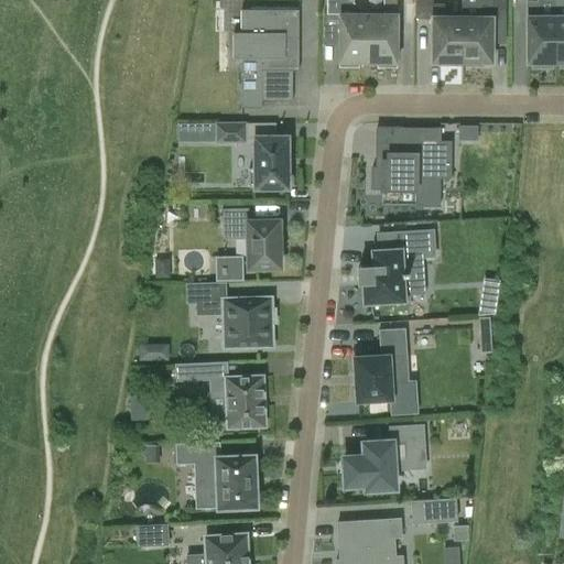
[(368,64),(368,15),(353,15),(353,0),(326,0),(326,14),(339,15),(339,68),(358,68),(358,64),(368,64)]
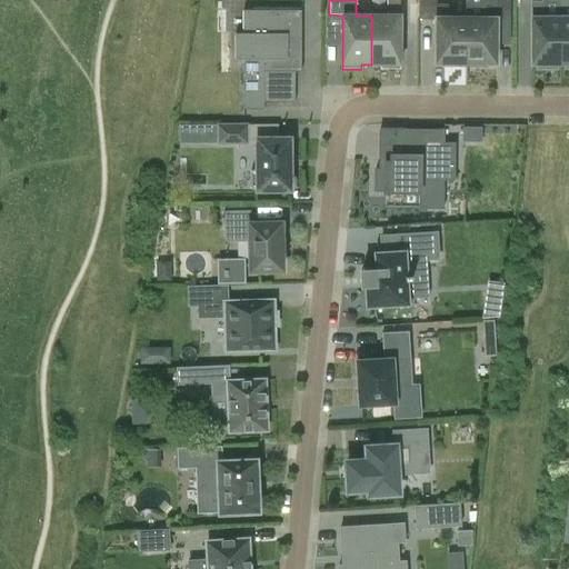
[(400,69),(400,16),(413,16),(413,0),(386,0),(387,16),(371,16),(371,65),(380,65),(380,69),(400,69)]
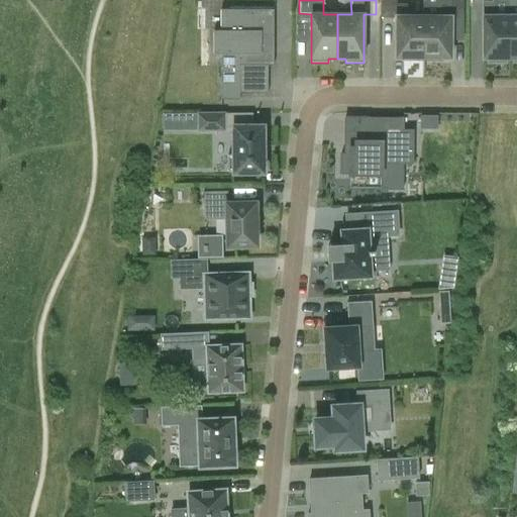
[(423,59),(424,17),(407,16),(407,4),(396,4),(396,0),(380,0),(381,18),(396,18),(396,59),(423,59)]
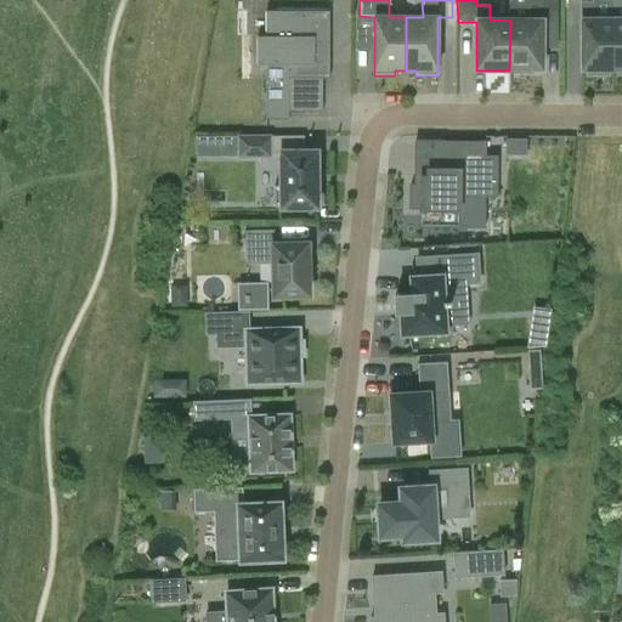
[(510,21),(509,71),(542,71),(542,22),(557,22),(557,0),(542,0),(542,6),(530,6),(530,21),(510,21)]
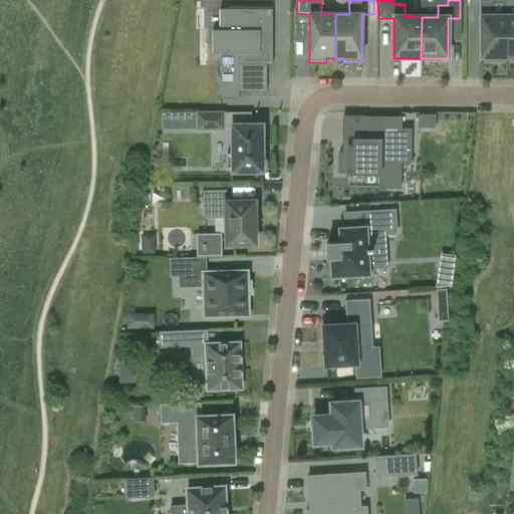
[(506,58),(506,16),(492,16),(491,2),(480,2),(480,58),(485,58),(485,62),(502,62),(502,58),(506,58)]
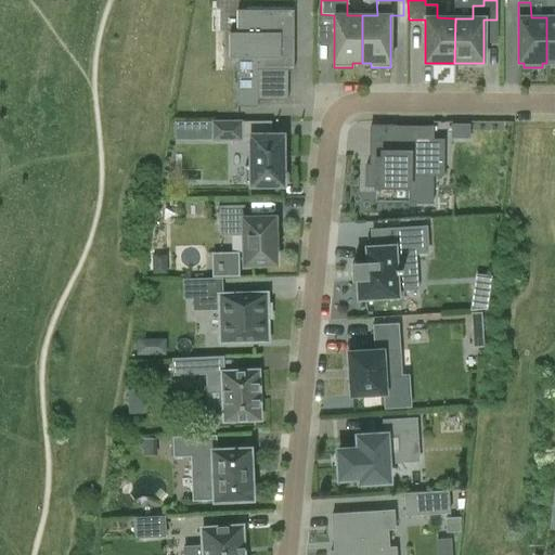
[(294,11),(236,11),(236,33),(229,33),(229,59),(236,59),(236,107),(257,107),(257,71),(294,71),(294,11)]
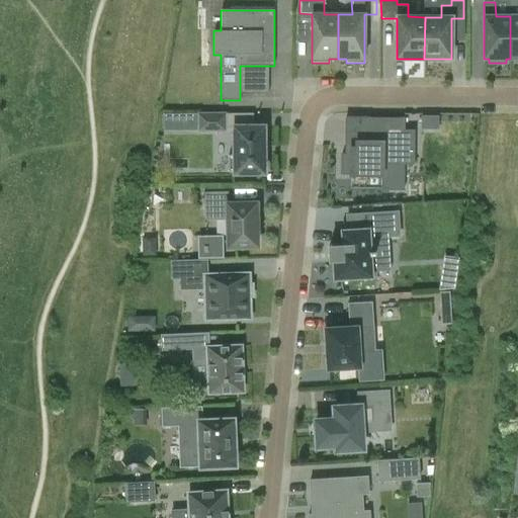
[(198,132),(227,131),(226,112),(197,112),(198,132)]
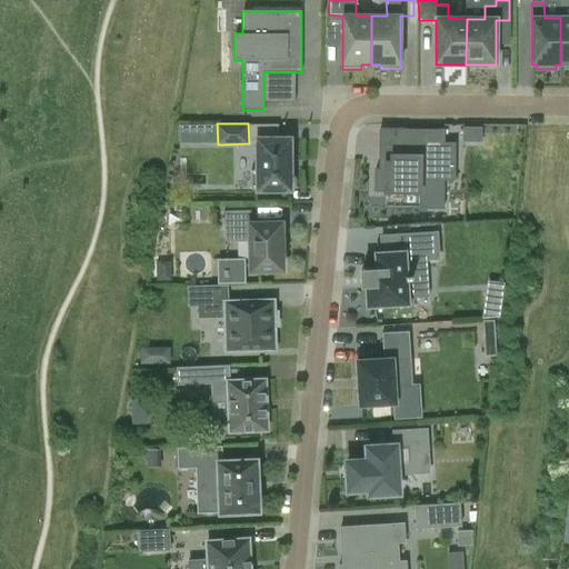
[(460,141),(461,126),(447,125),(446,139),(460,141)]
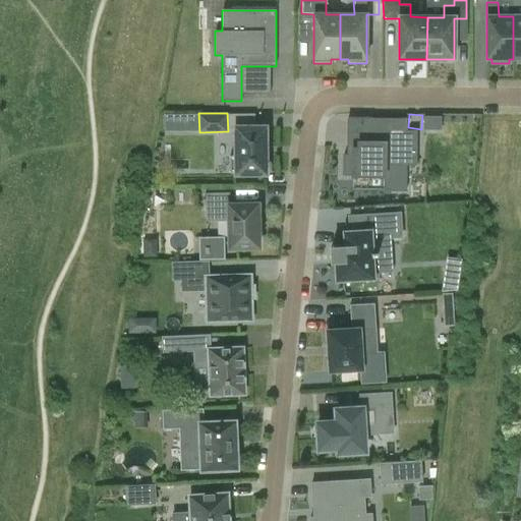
[(442,127),(442,114),(423,114),(423,127),(442,127)]
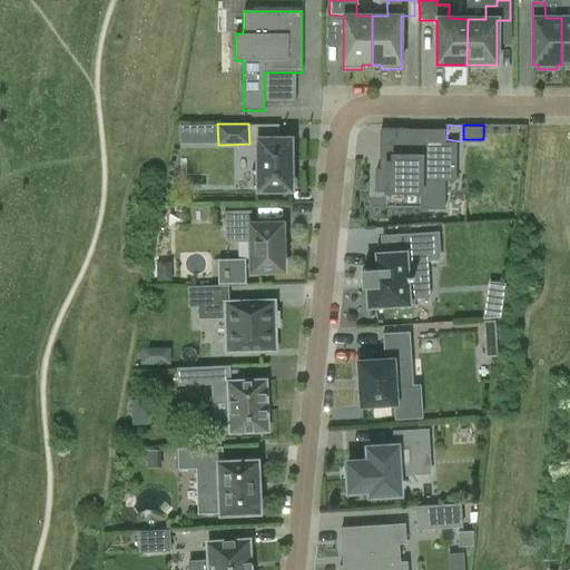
[(405,193),(405,208),(429,208),(429,180),(455,182),(457,143),(445,143),(445,129),(405,129),(405,156),(391,156),(385,156),(385,164),(385,169),(376,169),(376,193),(405,193)]
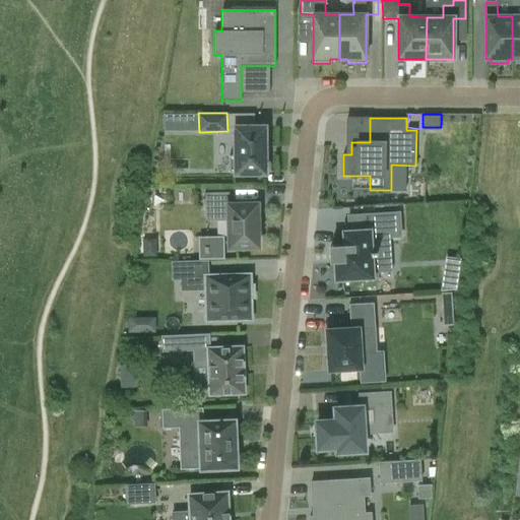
[(265,175),(265,127),(235,127),(235,155),(230,155),(230,174),(235,174),(235,175),(265,175)]
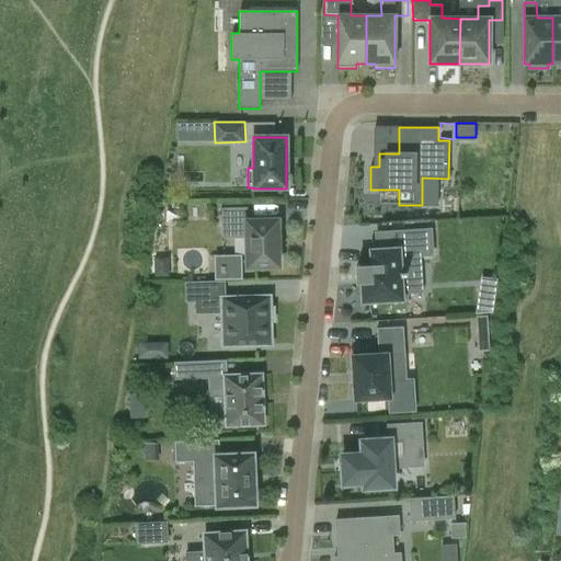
[(277,220),(247,221),(247,208),(220,208),(221,229),(245,228),(247,267),(278,267),(277,220)]
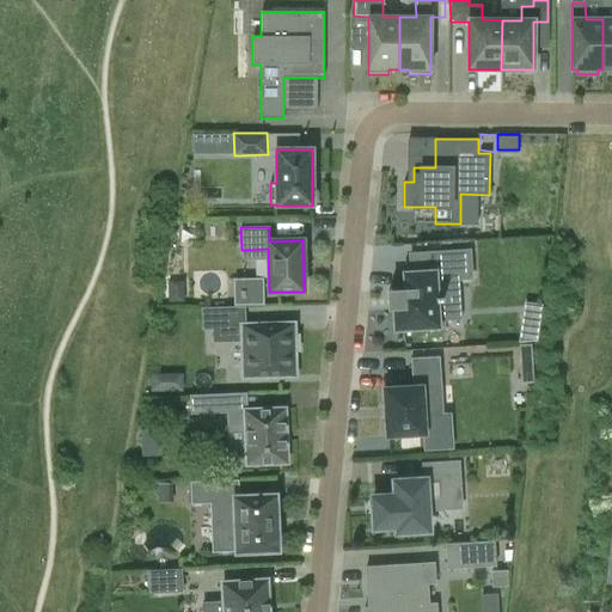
[(444,326),(440,280),(471,279),(470,251),(433,252),(434,271),(404,274),(405,291),(389,292),(390,308),(395,308),(396,330),(444,326)]
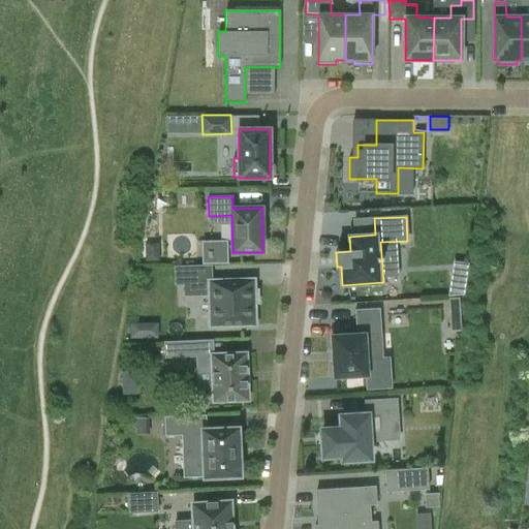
[(255,325),(254,304),(258,304),(258,289),(254,290),(254,280),(210,281),(210,266),(176,267),(177,283),(185,283),(185,294),(209,293),(210,327),(255,325)]
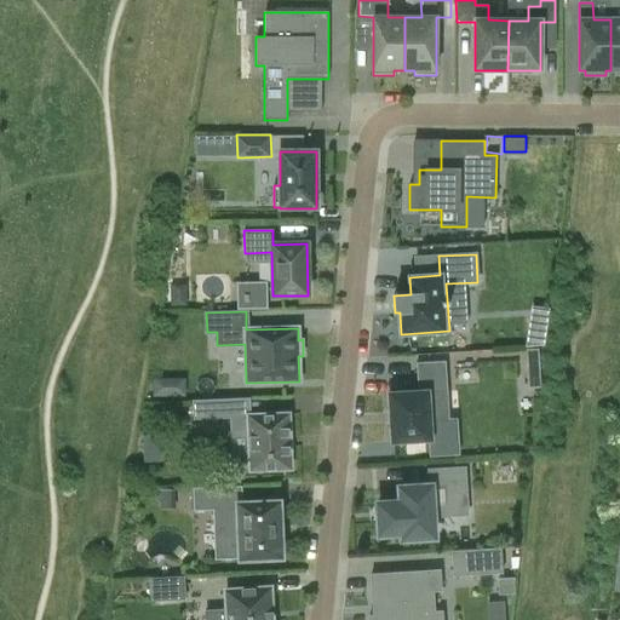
[(428,394),(447,392),(446,361),(417,363),(418,392),(390,394),(389,394),(389,395),(392,441),(391,441),(391,443),(394,442),(429,440),(429,441),(431,441),(431,438),(430,438),(428,394)]
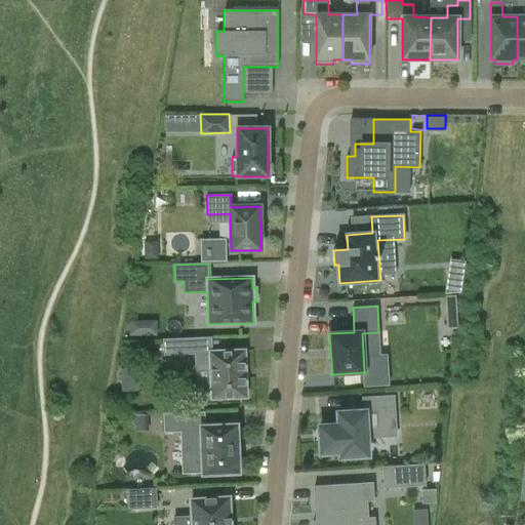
[(211,336),(163,338),(164,355),(195,354),(197,385),(211,384),(211,399),(246,398),(244,351),(212,352),(211,336)]
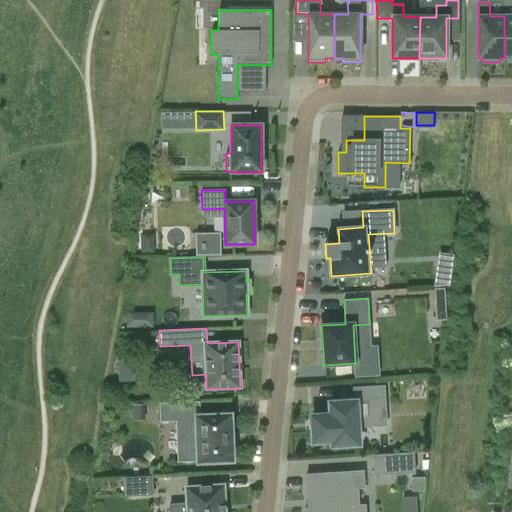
[(312,416),(313,442),(333,441),(333,445),(359,444),(358,427),(374,426),(373,409),(385,408),(384,386),(353,388),(354,401),(330,403),(331,415),(312,416)]
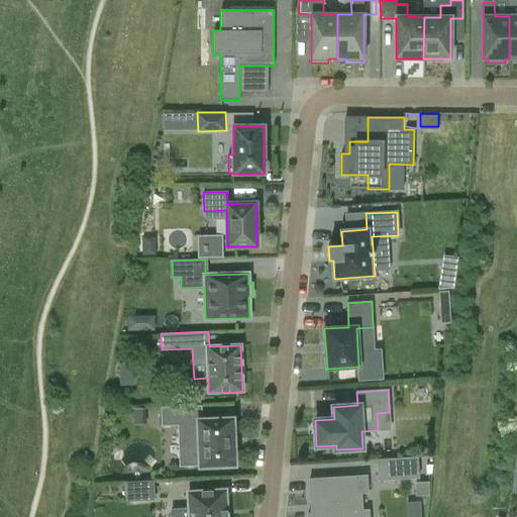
[(234,466),(232,419),(200,420),(199,406),(162,408),(162,425),(178,425),(180,467),(200,466),(200,467),(234,466)]
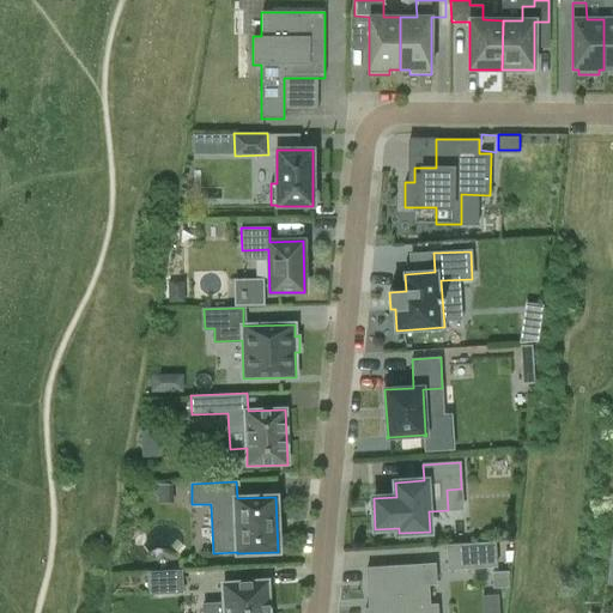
[(447,545),(448,569),(496,566),(495,542),(447,545)]
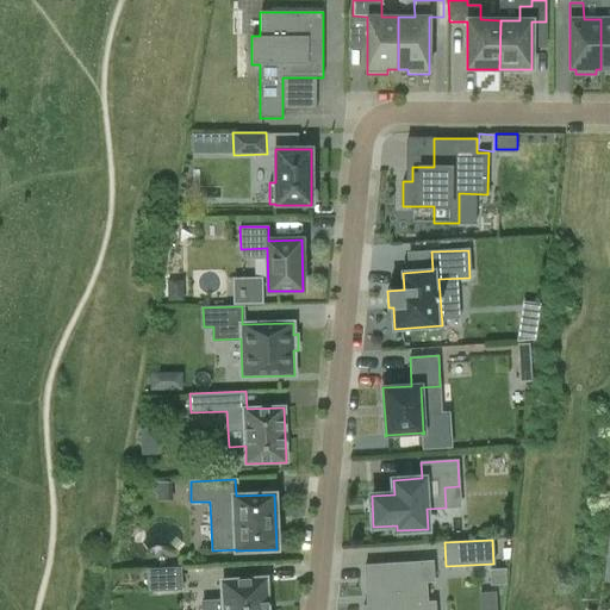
[(433,561),(365,566),(367,597),(372,596),(372,605),(363,607),(362,609),(435,609),(435,602),(428,602),(427,582),(434,582),(433,561)]
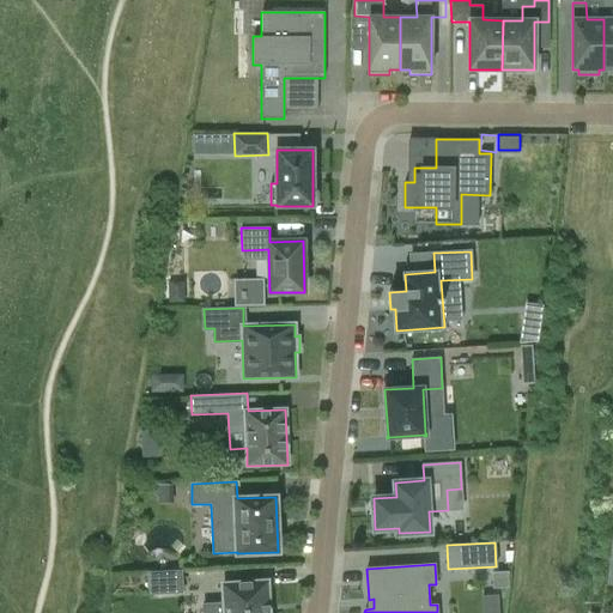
[(150,593),(183,592),(182,570),(150,571),(150,593)]
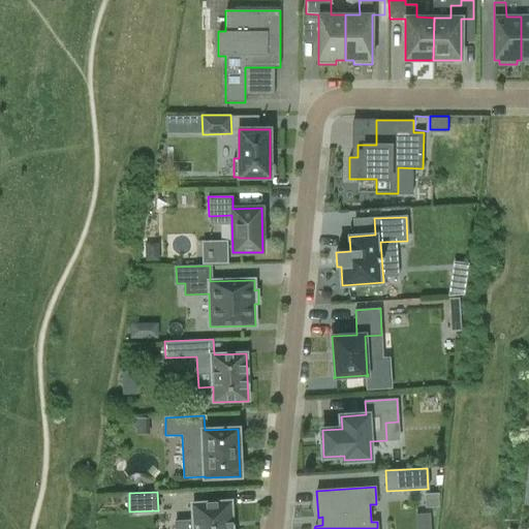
[(438,506),(438,493),(425,494),(426,507),(438,506)]
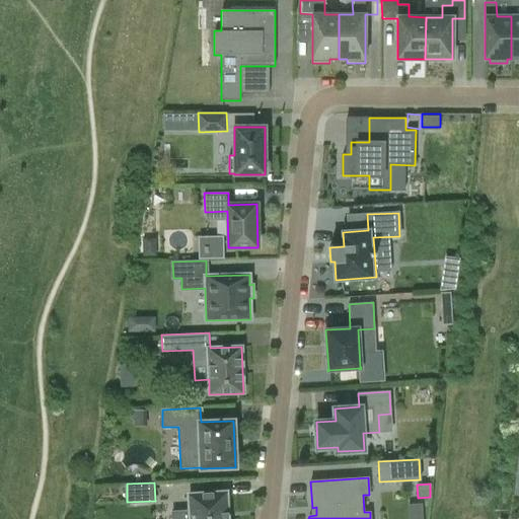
[(227,518),(226,493),(189,495),(190,511),(171,512),(171,518),(227,518)]
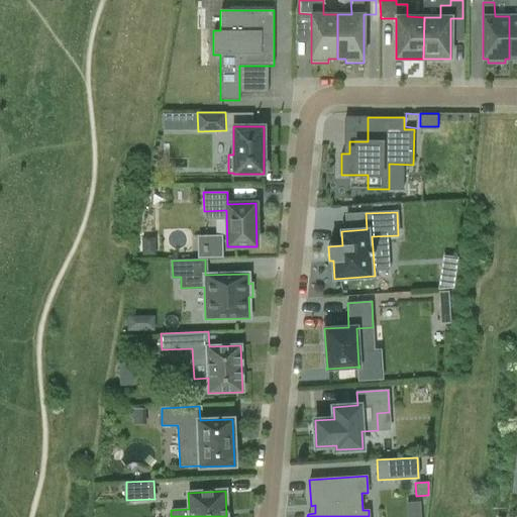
[(421,516),(419,502),(408,503),(410,516),(421,516)]
